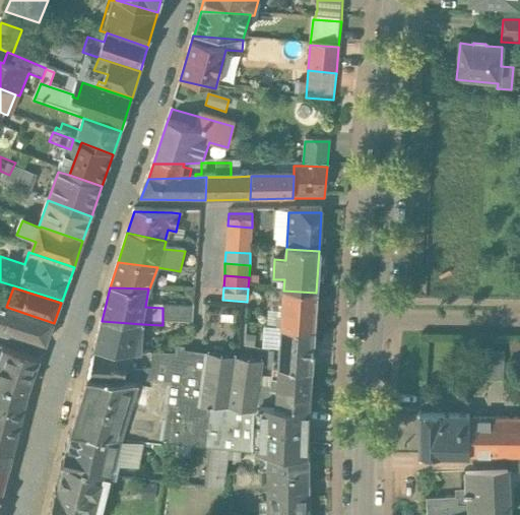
[(316,293),(283,291),(280,330),(314,331),(316,293)]
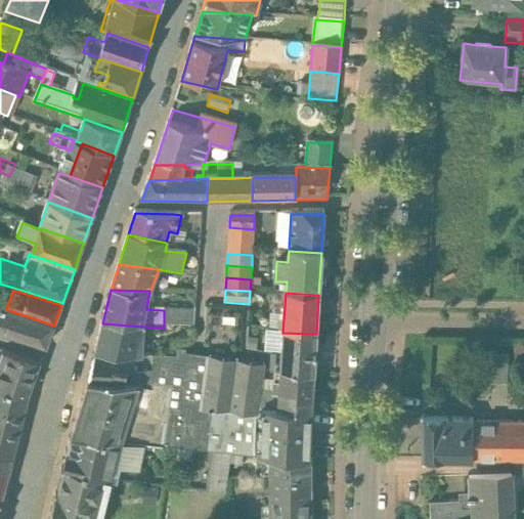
[(53,327),(0,307),(0,334),(46,348),(53,327)]
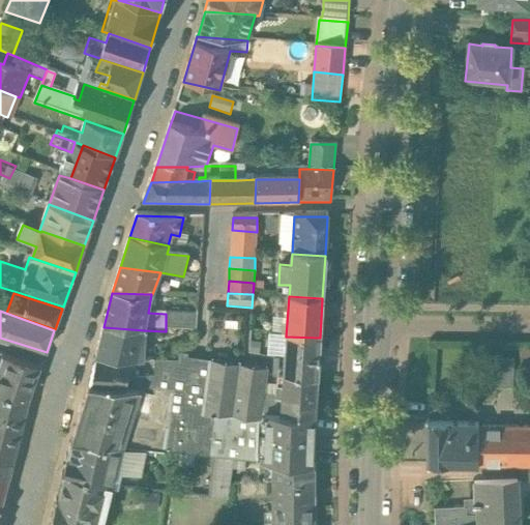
[(197,316),(166,314),(166,331),(196,332),(197,316)]
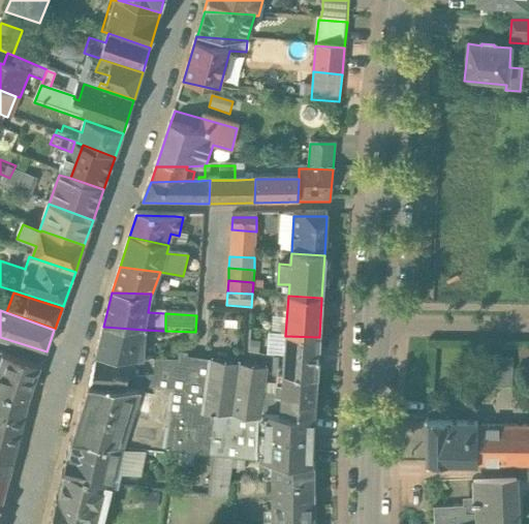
[(145,330),(103,327),(95,358),(131,361),(143,361),(145,330)]
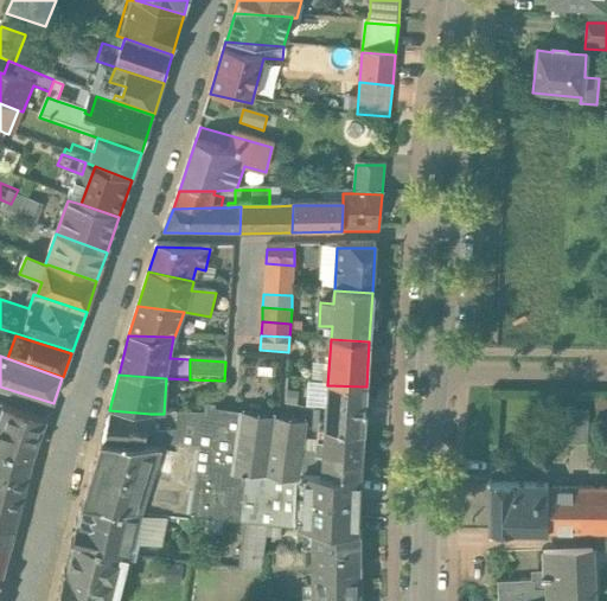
[(366,387),(327,385),(325,433),(363,435),(366,387)]
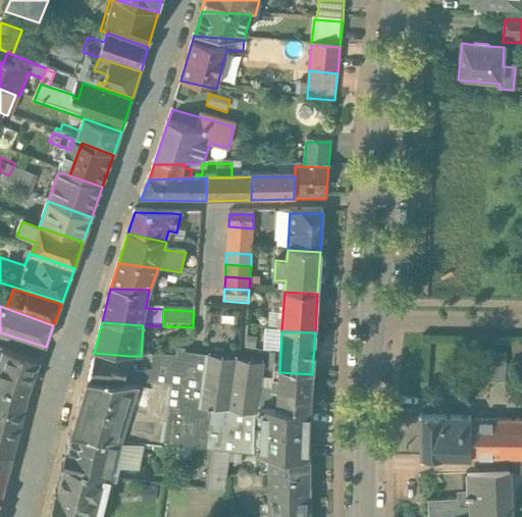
[(39,363),(2,352),(0,359),(0,391),(27,400),(39,363)]
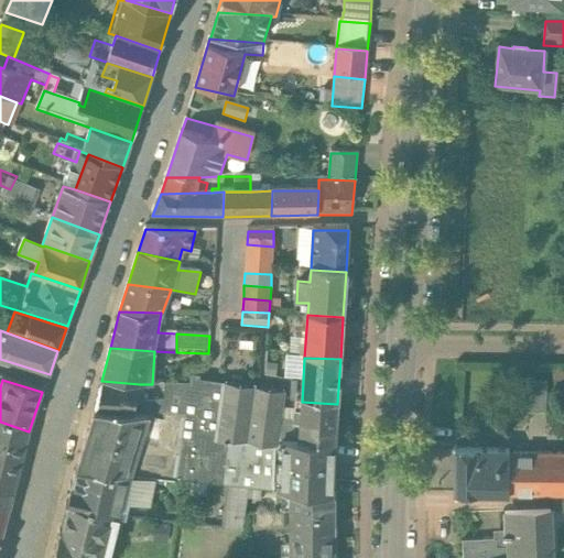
[(532,383),(514,382),(513,408),(531,409),(532,387),(532,383)]
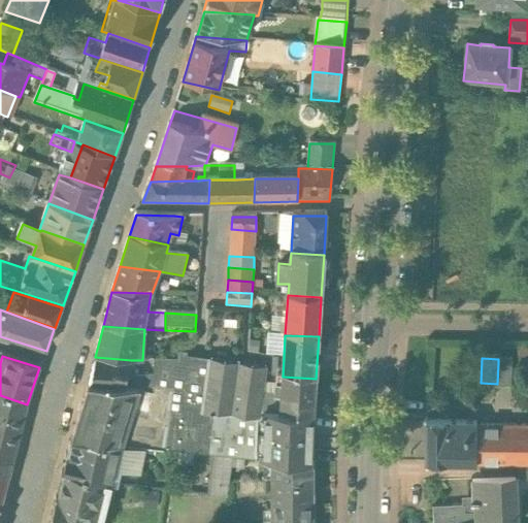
[(153,393),(140,391),(126,390),(89,386),(72,440),(143,449),(212,456),(232,458),(272,463),(311,467),(312,454),(262,449),(264,416),(261,416),(267,370),(186,359),(186,362),(175,361),(154,361),(153,373),(153,393)]
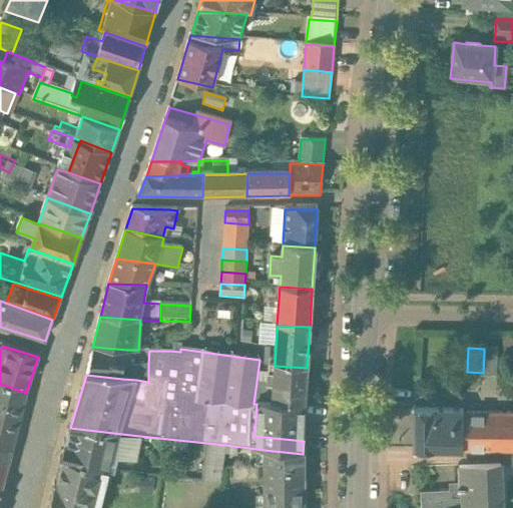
[(126,352),(92,349),(86,375),(122,379),(123,371),(126,352)]
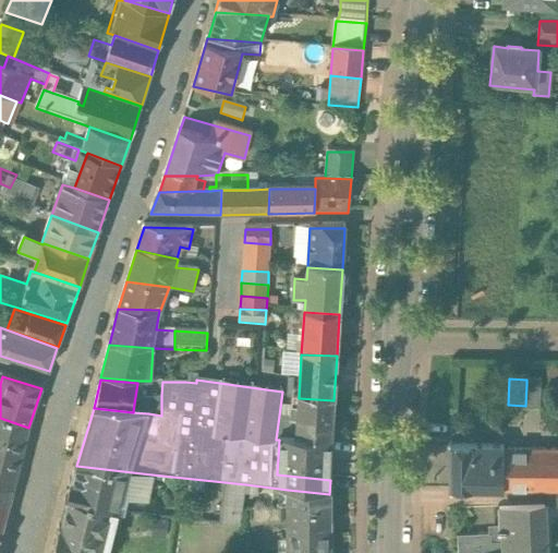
[(540,384),(526,384),(525,406),(525,410),(538,410),(540,384)]
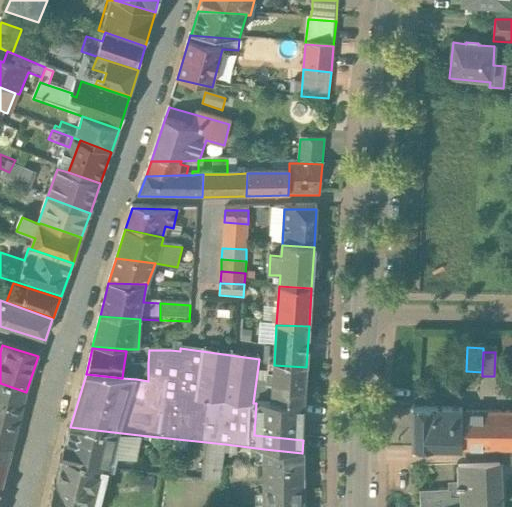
[(148,362),(137,361),(136,370),(128,369),(123,370),(122,378),(136,379),(148,381),(148,362)]
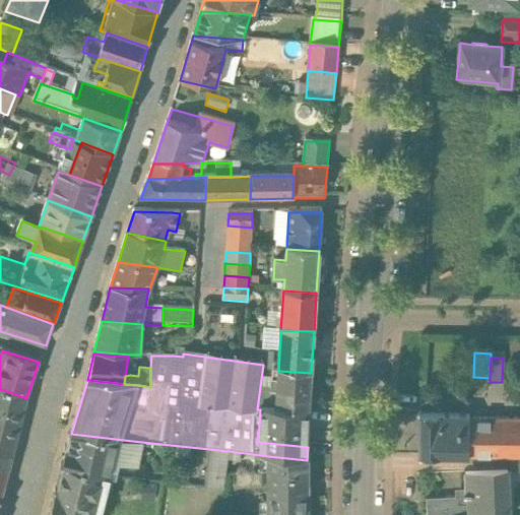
[(278,371),(273,371),(272,390),(261,390),(260,407),(309,408),(311,373),(278,371)]
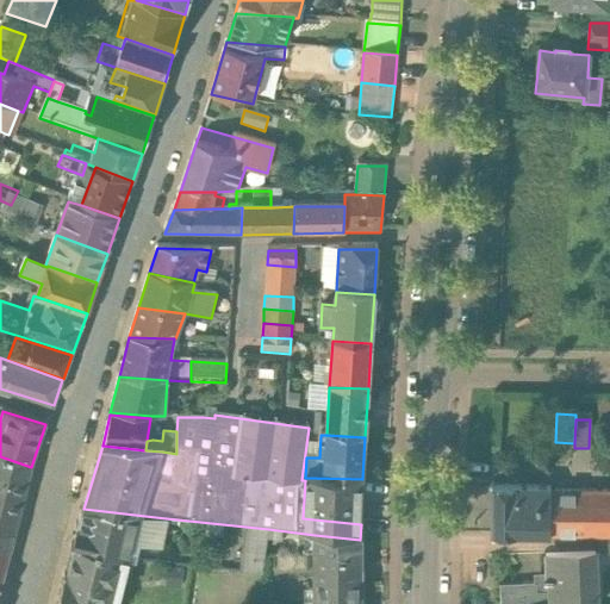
[(0,456),(0,530),(14,535),(31,467),(0,456)]
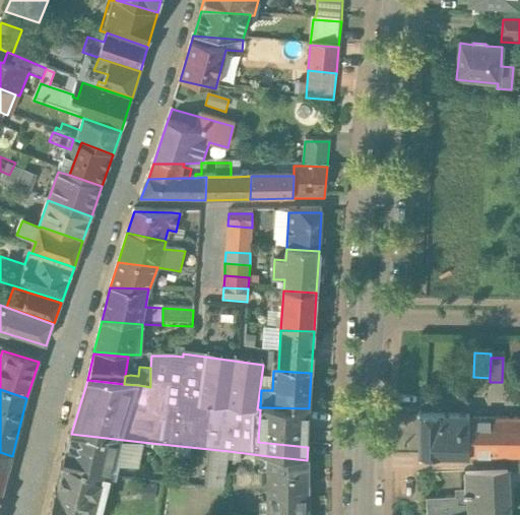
[(260,407),(260,409),(258,442),(308,447),(309,408),(260,407)]
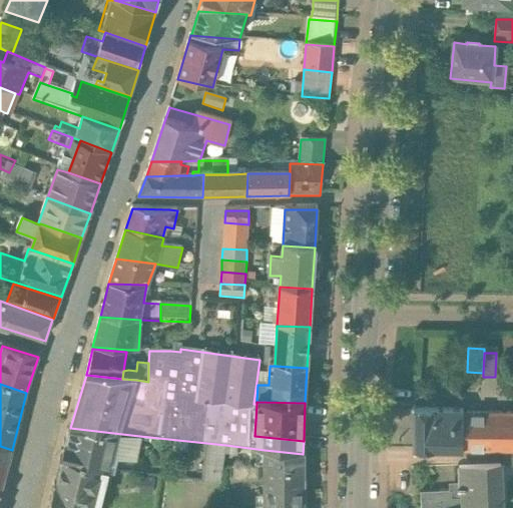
[(463,412),(413,411),(413,452),(463,452),(463,415),(463,412)]
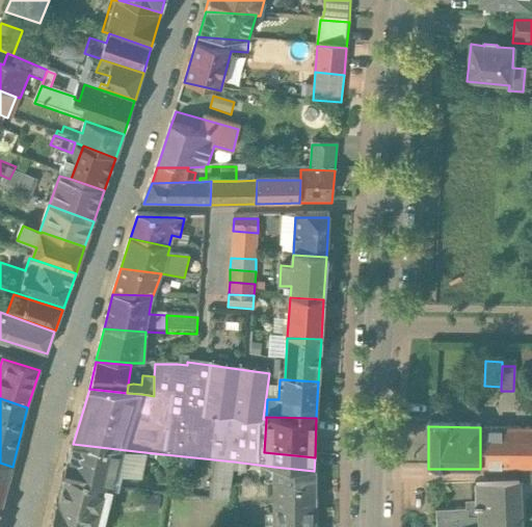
[(531,429),(480,430),(480,469),(480,470),(527,470),(531,469),(531,429)]
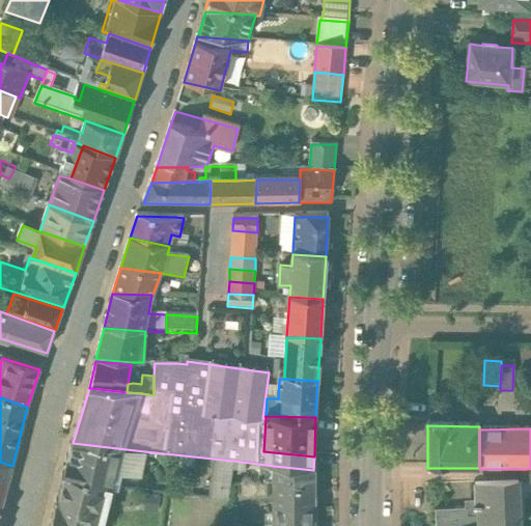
[(144,451),(73,443),(67,462),(66,462),(66,463),(67,463),(64,475),(63,475),(63,476),(112,489),(117,490),(119,476),(141,478),(144,451)]
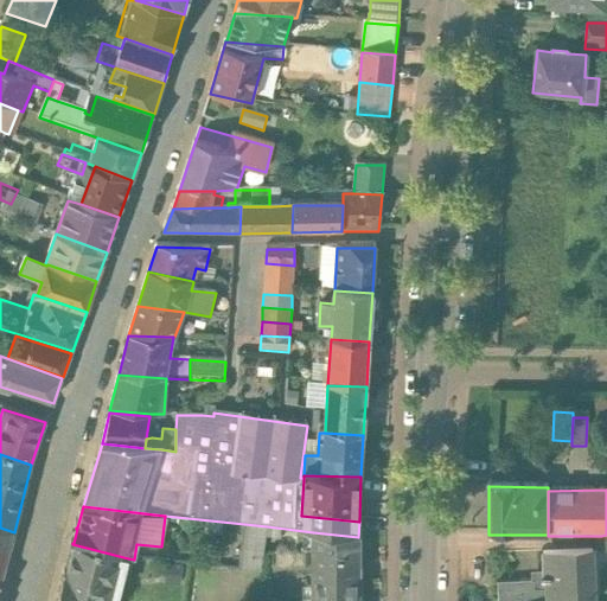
[(267,526),(244,524),(238,571),(261,574),(267,526)]
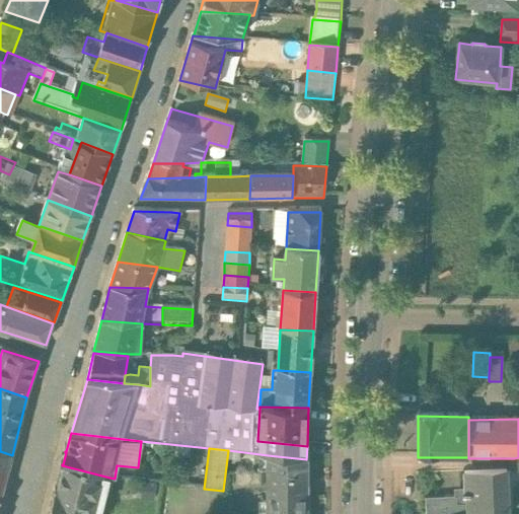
[(12,455),(0,451),(0,466),(8,469),(12,455)]
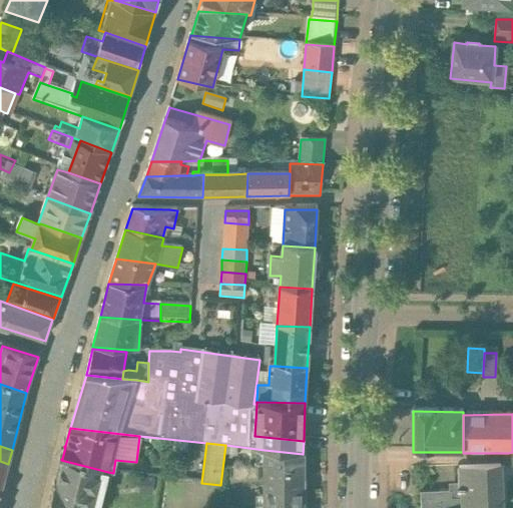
[(303,454),(265,450),(265,507),(303,507),(303,490),(304,490),(304,489),(303,489),(303,481),(304,481),(304,479),(303,479),(303,454)]
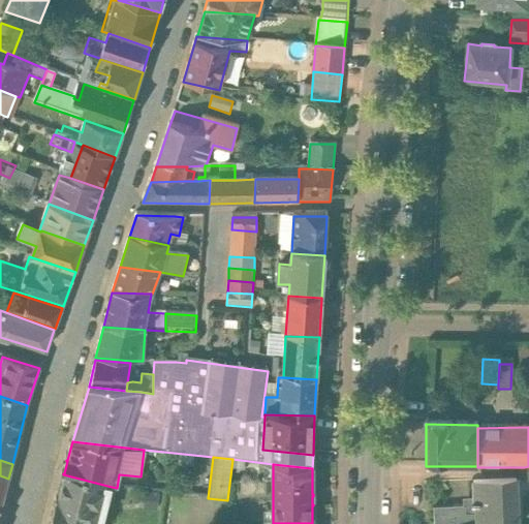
[(63,474),(62,474),(62,476),(63,476),(58,500),(56,499),(56,501),(50,523),(101,523),(112,487),(63,474)]
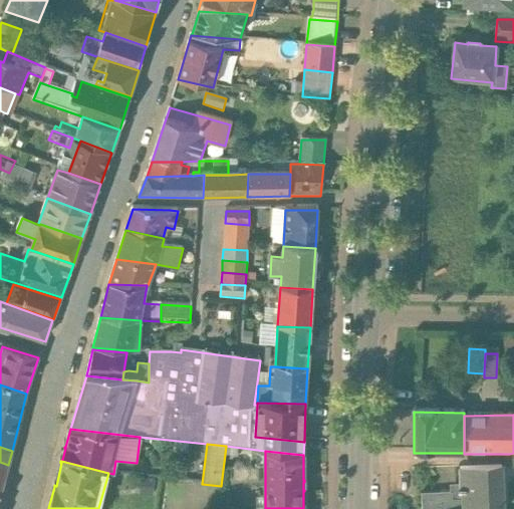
[(8,465),(0,462),(0,496),(8,465)]
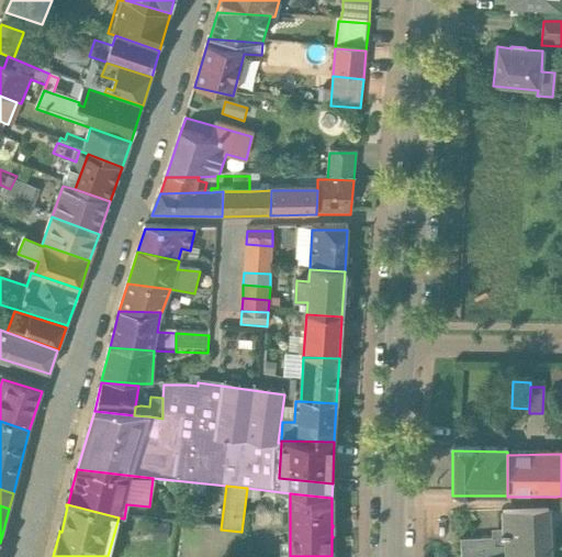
[(505,513),(506,533),(507,556),(551,556),(549,511),(505,513)]
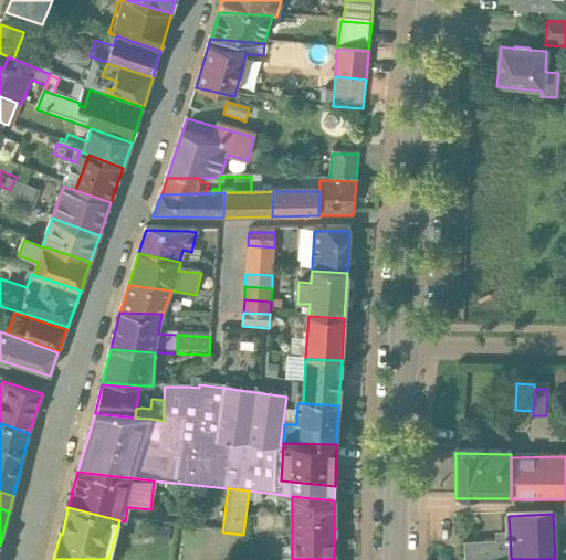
[(511,559),(510,536),(505,536),(505,538),(495,539),(496,542),(463,545),(464,559),(511,559)]
